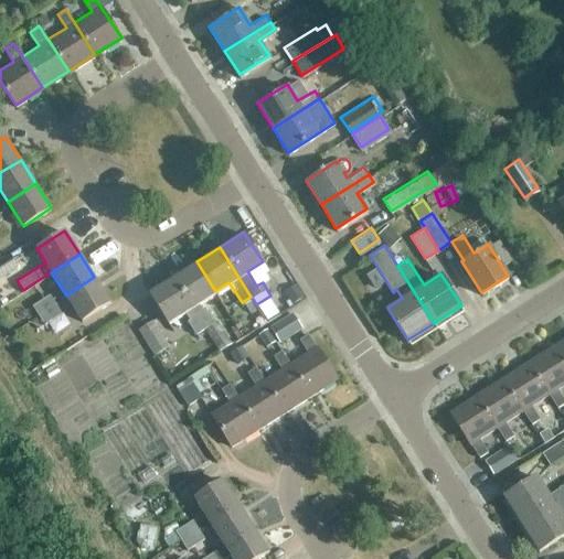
[(197,261),(173,277),(204,326),(213,321),(201,300),(215,291),(197,261)]
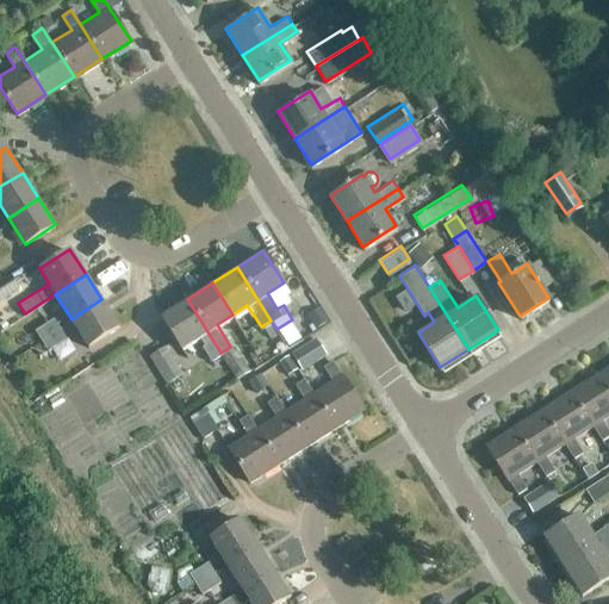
[(118,325),(101,299),(72,319),(87,344),(118,325)]
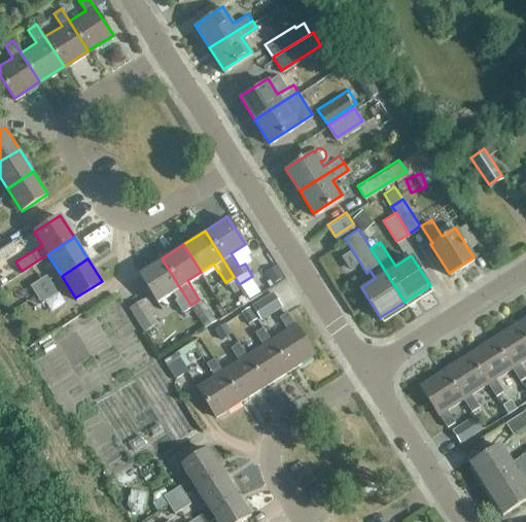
[(190,305),(162,258),(139,273),(156,300),(170,290),(182,310),(190,305)]
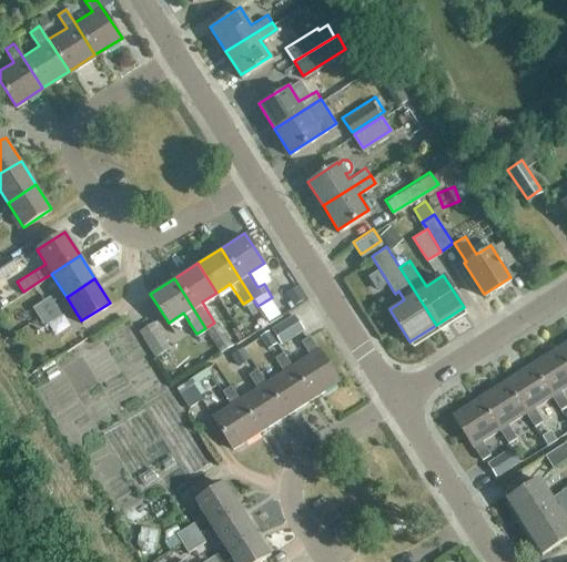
[(296,284),(285,290),(293,303),(304,296),(296,284)]
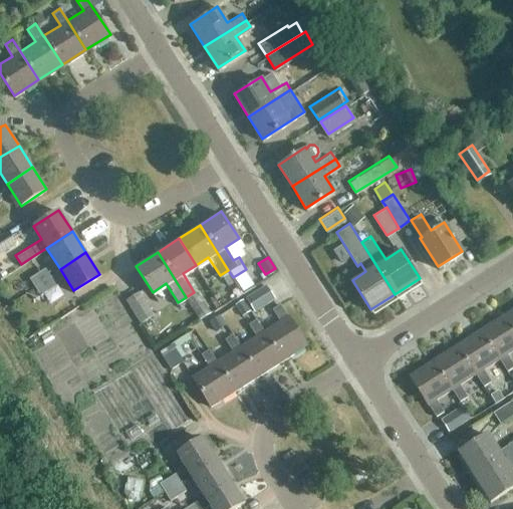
[(34,286),(49,276),(44,267),(28,277),(34,286)]
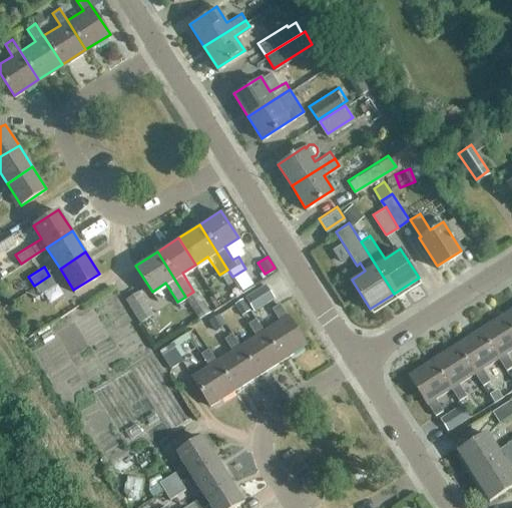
[(49,276),(34,286),(39,294),(54,284),(49,276)]
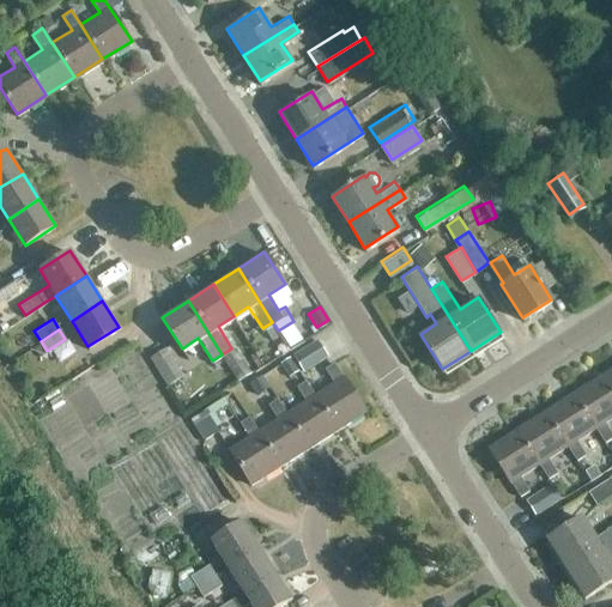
[(316,337),(292,351),(302,368),(326,353),(316,337)]
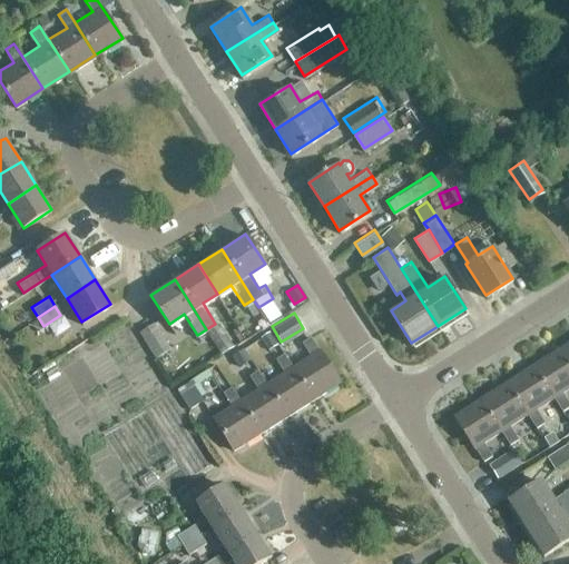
[(169,346),(154,319),(138,328),(155,355),(169,346)]
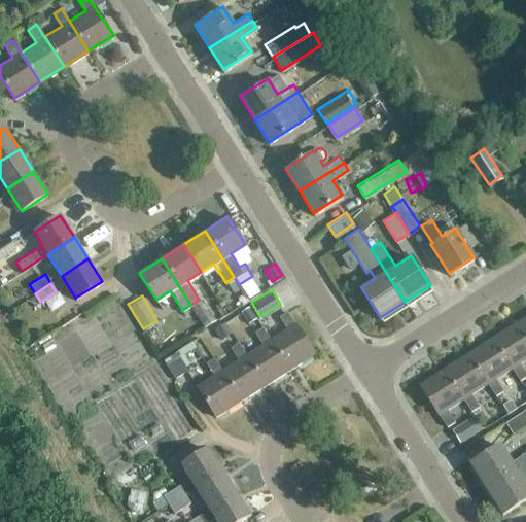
[(270,339),(289,369),(314,352),(286,310),(279,315),(287,327),(270,339)]
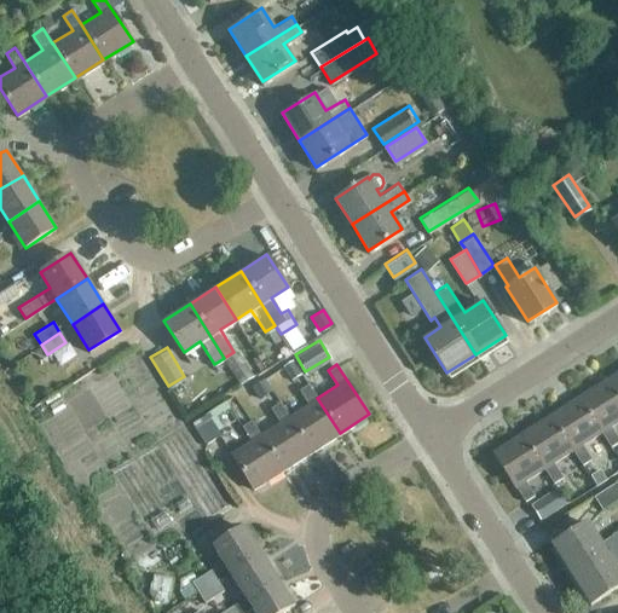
[(617,369),(607,377),(617,392),(617,369)]
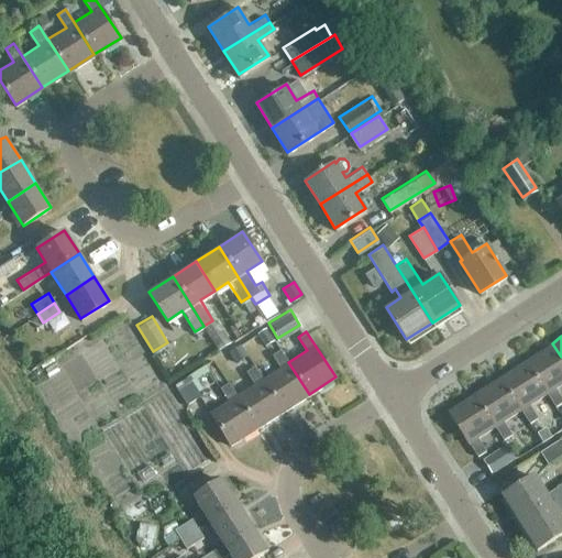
[(527,360),(547,391),(555,405),(561,401),(561,396),(555,386),(561,381),(561,357),(552,343),(527,360)]
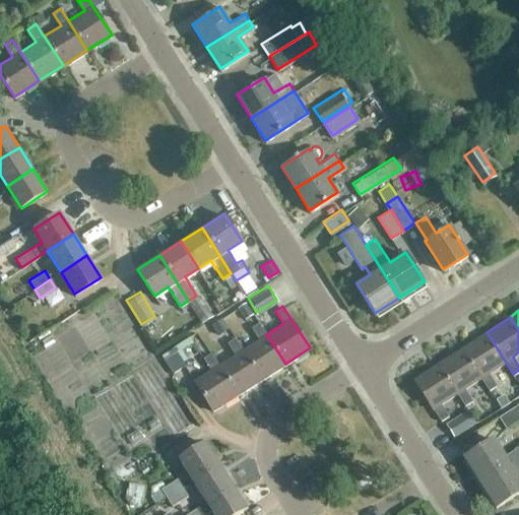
[(285,364),(266,334),(258,322),(251,326),(259,338),(243,349),(242,349),(261,379),(285,364)]
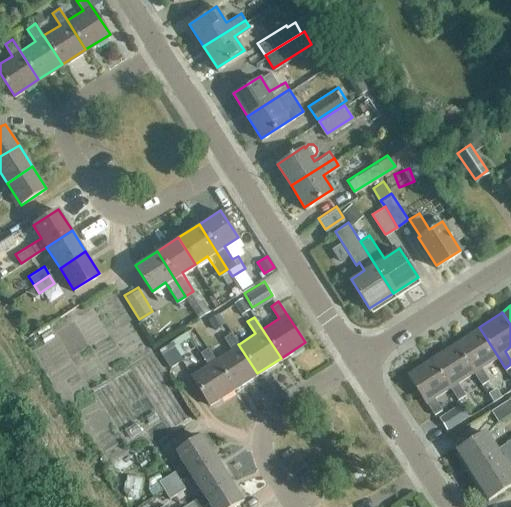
[(192,357),(215,342),(201,322),(178,338),(192,357)]
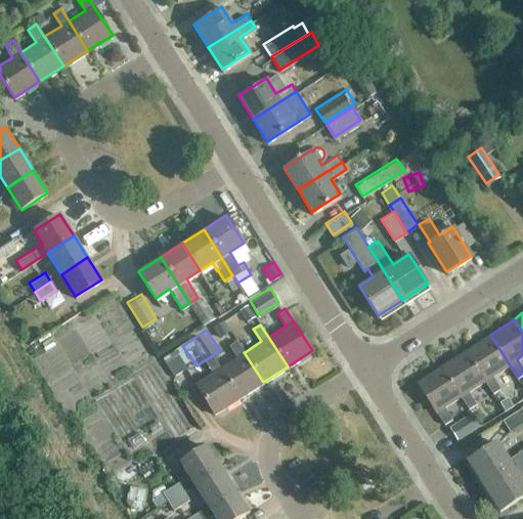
[(466,350),(485,380),(493,392),(500,387),(492,374),(509,363),(490,335),(466,350)]
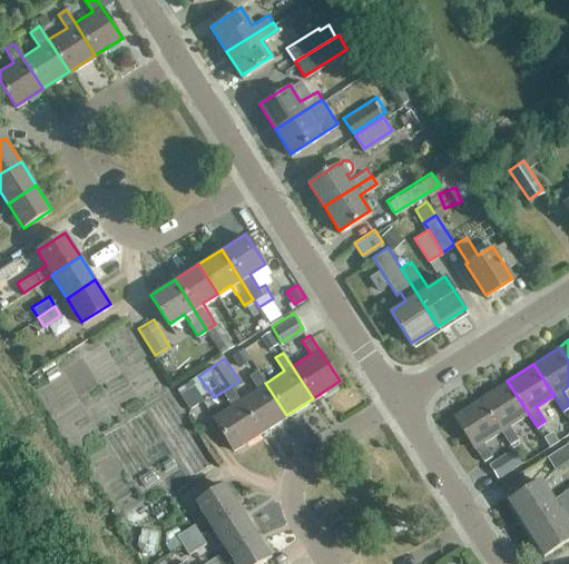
[(261,432),(286,415),(265,383),(266,383),(257,368),(249,374),(258,387),(239,399),(261,432)]
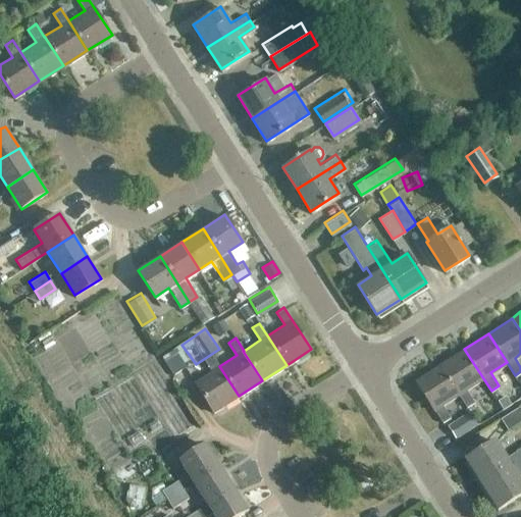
[(184,364),(173,347),(161,355),(171,372),(184,364)]
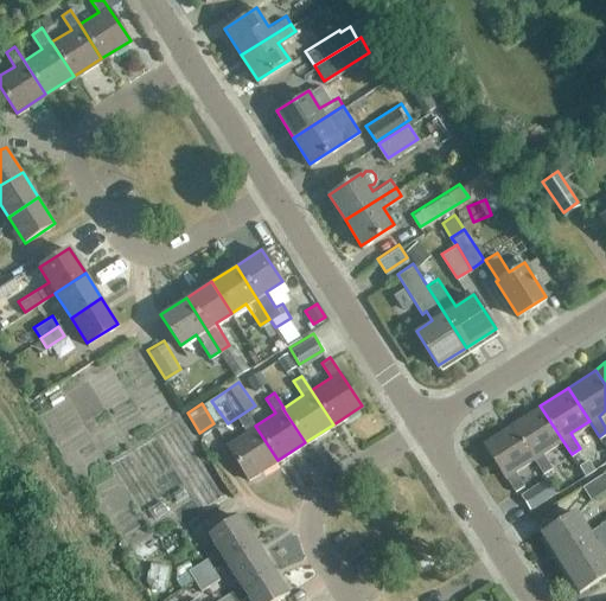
[(512,423),(534,458),(543,472),(552,467),(544,452),(562,440),(540,406),(512,423)]
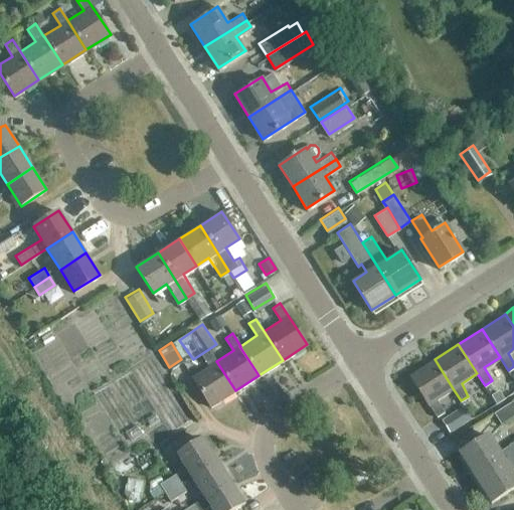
[(216,361),(209,349),(202,354),(209,365),(192,376),(211,406),(235,390),(216,361)]
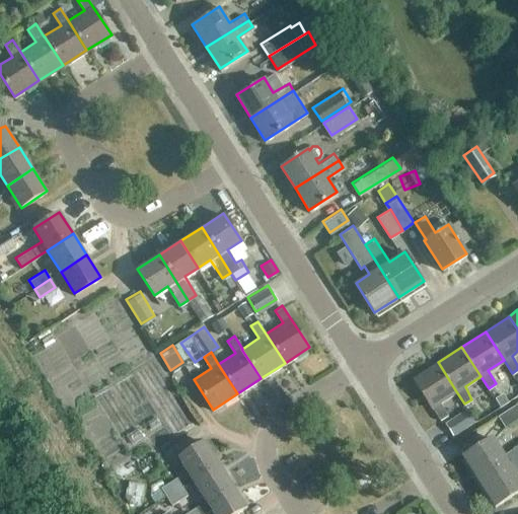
[(456,391),(438,362),(413,377),(433,408),(441,419),(447,415),(439,401),(456,391)]
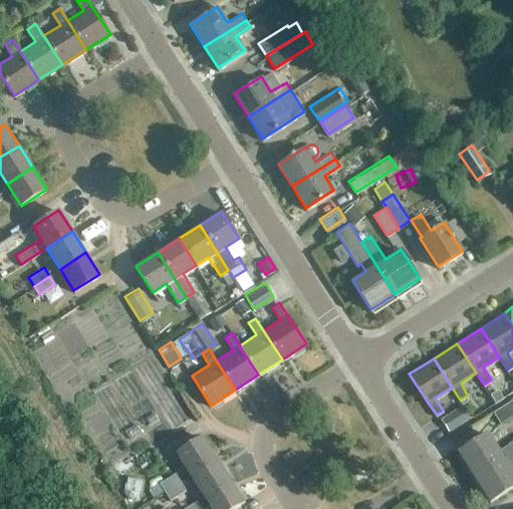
[(498,387),(490,392),(495,399),(503,394),(498,387)]
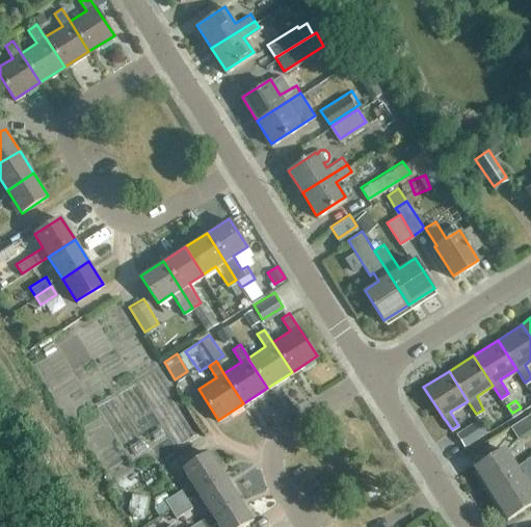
[(518,438),(530,427),(530,416),(529,414),(510,426),(518,438)]
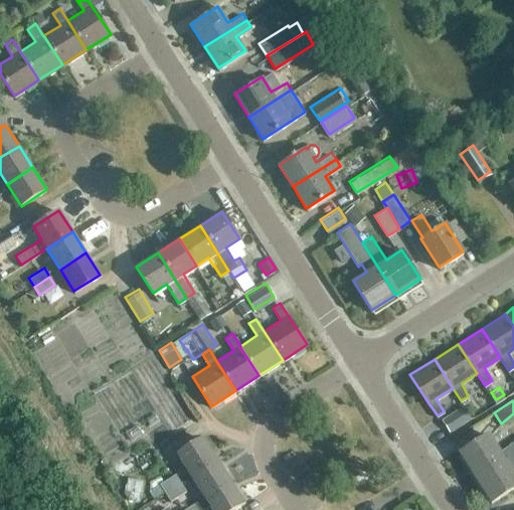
[(462,404),(441,417),(449,430),(469,416),(462,404)]
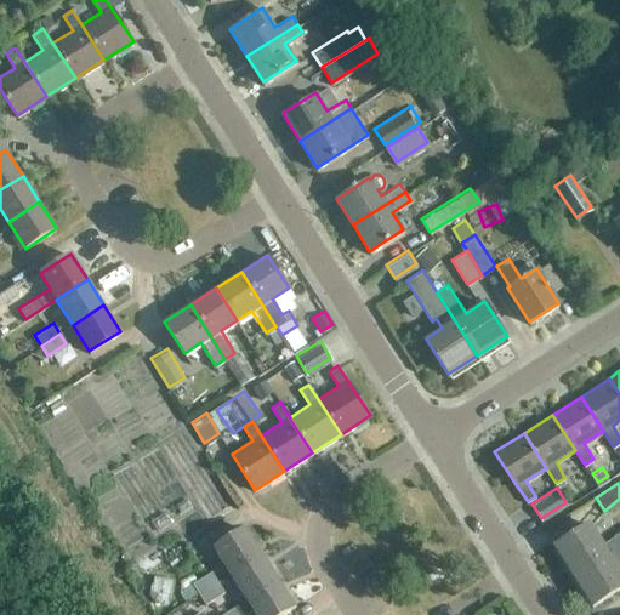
[(573,575),(608,552),(619,544),(619,530),(602,542),(589,522),(553,545),(573,575)]
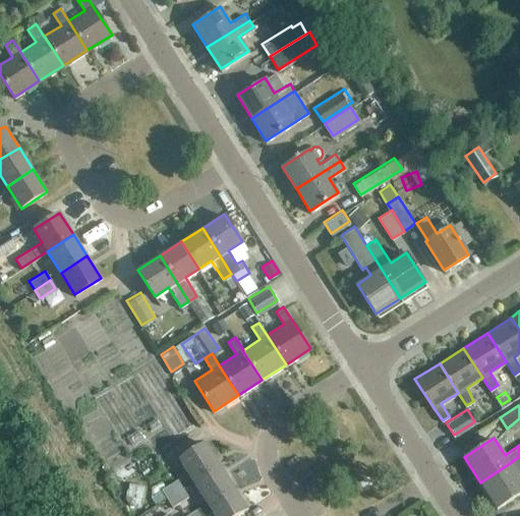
[(179,458),(193,480),(219,464),(205,442),(179,458)]
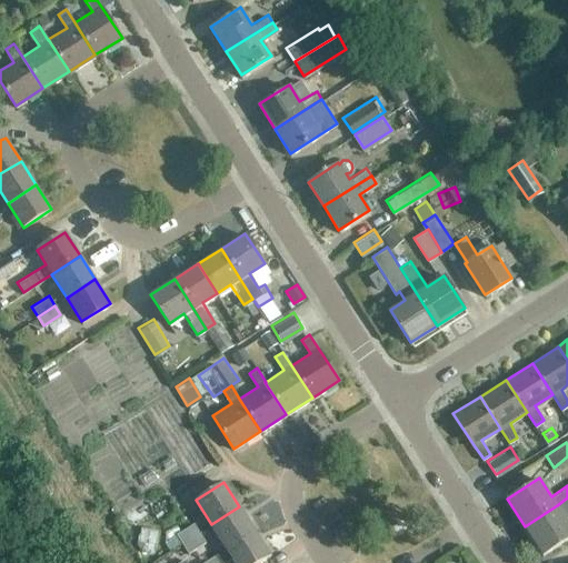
[(567,498),(557,505),(525,526),(542,554),(567,536),(567,522),(565,518),(567,514),(567,498)]
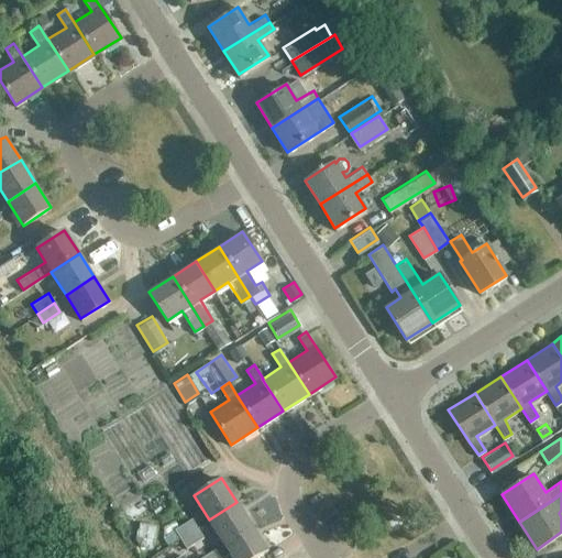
[(252,525),(237,502),(209,520),(224,543),(252,525)]
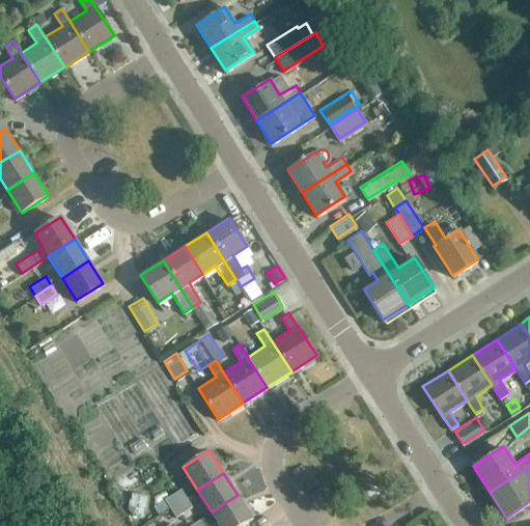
[(187,497),(182,489),(166,498),(171,506),(187,497)]
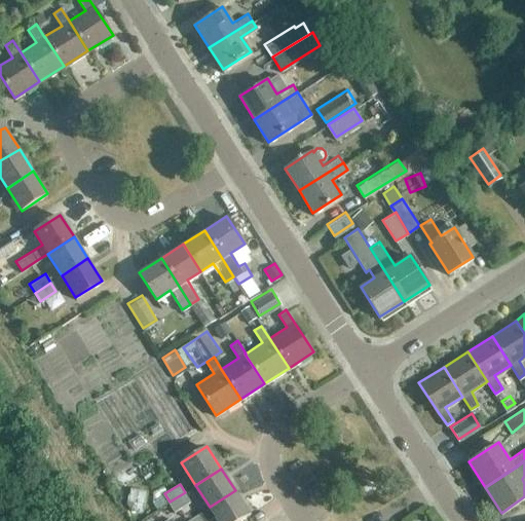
[(126,506),(126,507),(127,507),(142,510),(146,490),(129,488),(126,506)]
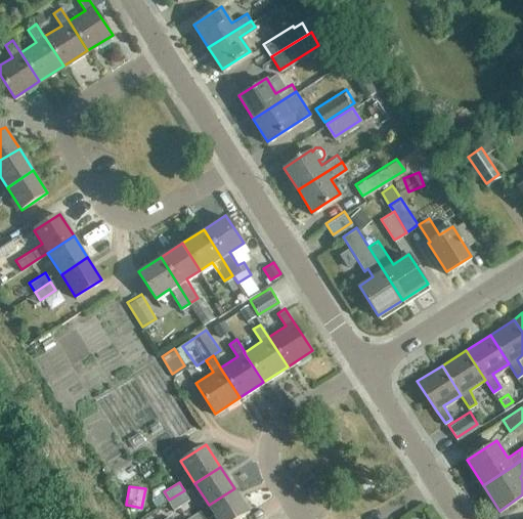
[(235,518),(249,511),(234,488),(209,505),(198,512),(199,512),(187,518),(204,518),(214,513),(217,518),(235,518)]
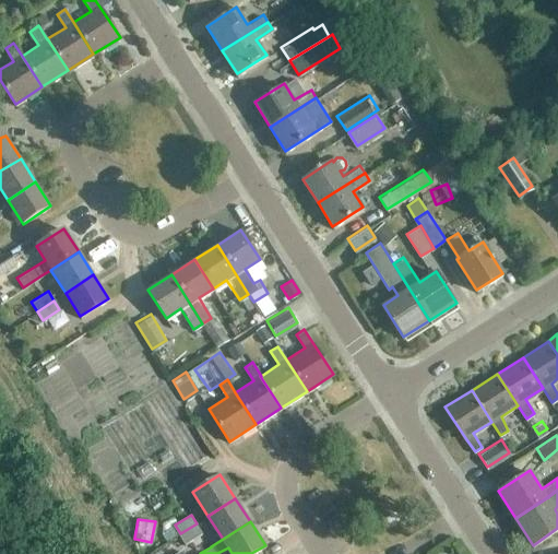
[(197,523),(180,533),(186,543),(202,532),(197,523)]
